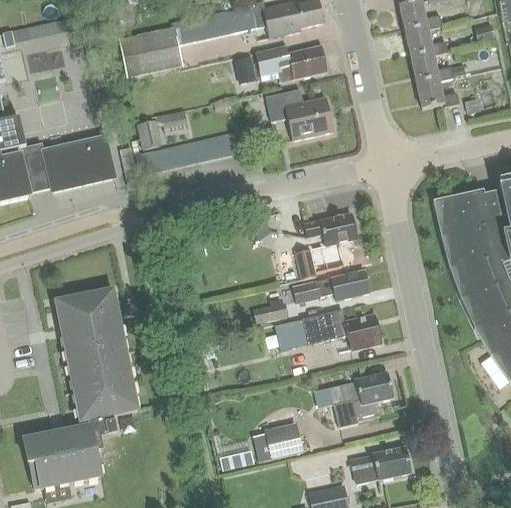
[(177,43),(185,42),(267,24),(270,36),(298,30),(297,27),(321,22),(317,0),(294,5),(293,2),(264,8),(263,2),(240,7),(240,9),(173,23),(174,27),(118,39),(126,78),(182,66),(177,43)]
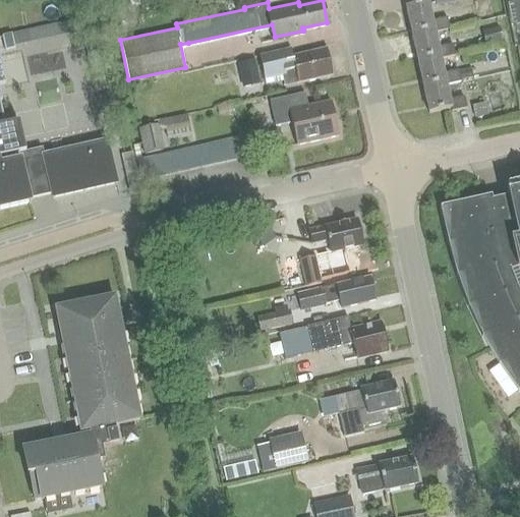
[(435,25),(436,30),(450,26),(447,15),(432,18),(428,0),(424,0),(406,4),(411,31),(435,25)]
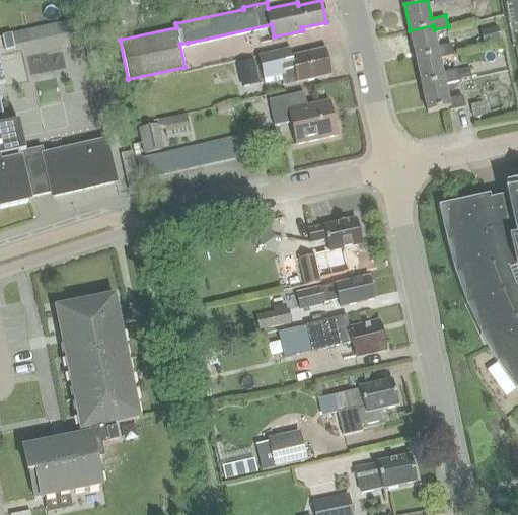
[(66,43),(61,18),(0,30),(0,40),(1,46),(26,41),(28,51),(66,43)]
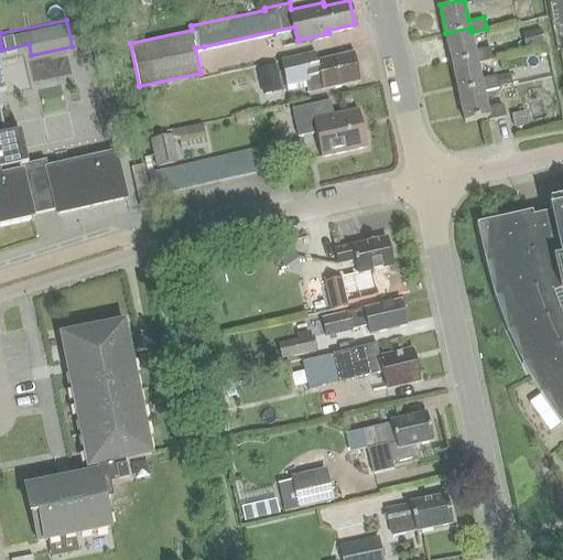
[(445,33),(452,62),(476,57),(477,61),(493,57),(490,44),(475,47),(472,32),(471,28),(445,33)]
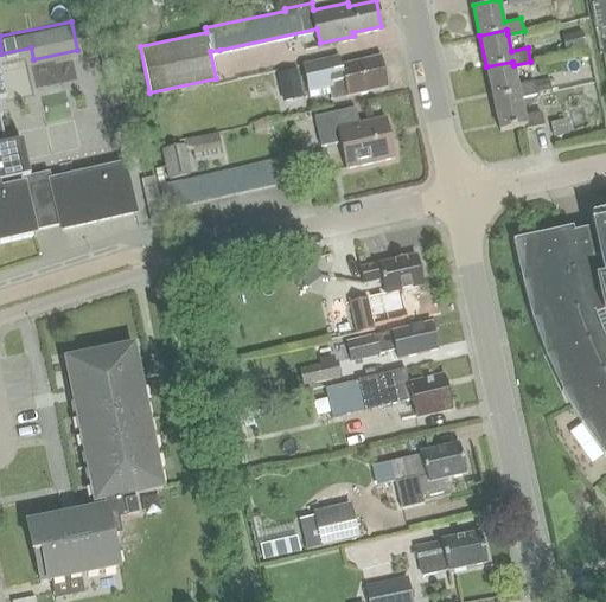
[(339,53),(303,63),(310,90),(330,85),(332,97),(349,94),(364,91),(364,89),(387,84),(381,55),(342,64),(339,53)]
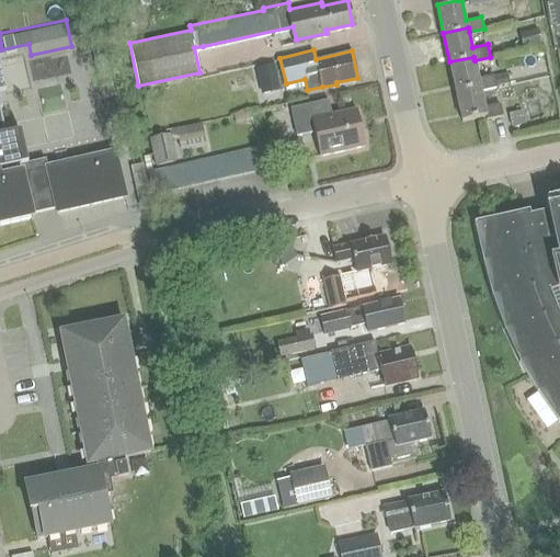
[(46,157),(29,161),(21,128),(7,132),(0,102),(2,102),(0,90),(0,84),(7,83),(0,54),(0,223),(33,215),(32,209),(56,204),(57,209),(127,194),(116,148),(48,163),(46,157)]
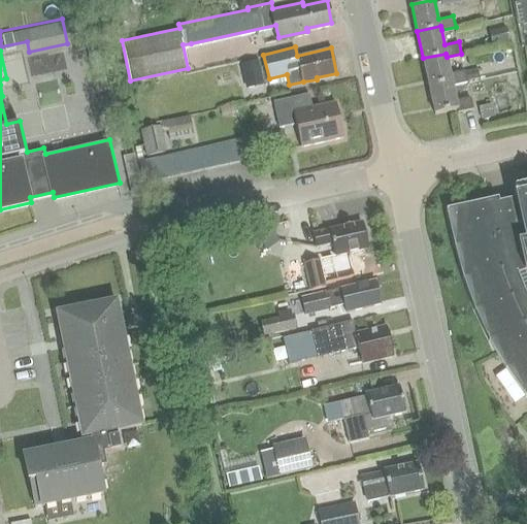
[(452,83),(466,79),(467,79),(464,69),(450,72),(447,57),(446,54),(423,58),(428,85),(452,80),(452,83)]
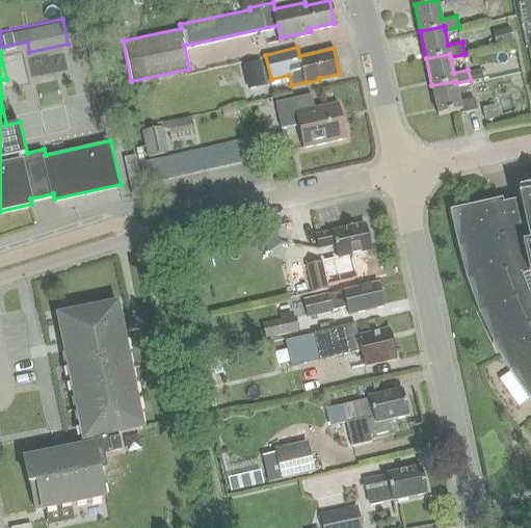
[(251,83),(268,79),(262,57),(245,61),(251,83)]
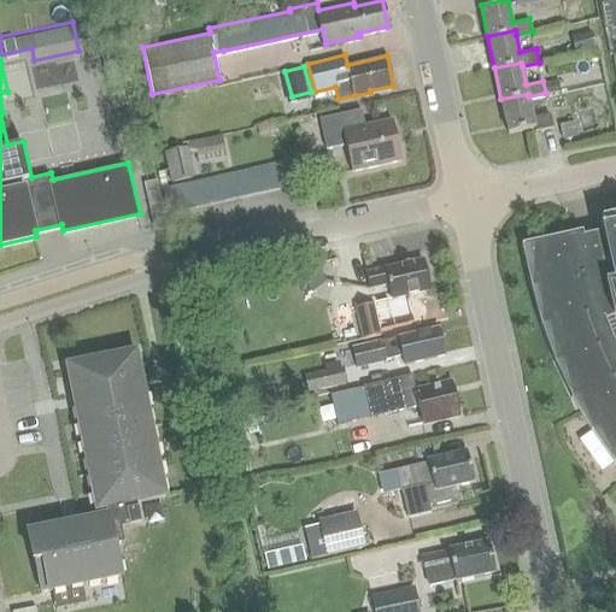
[(559,78),(544,81),(546,93),(562,89),(559,78)]
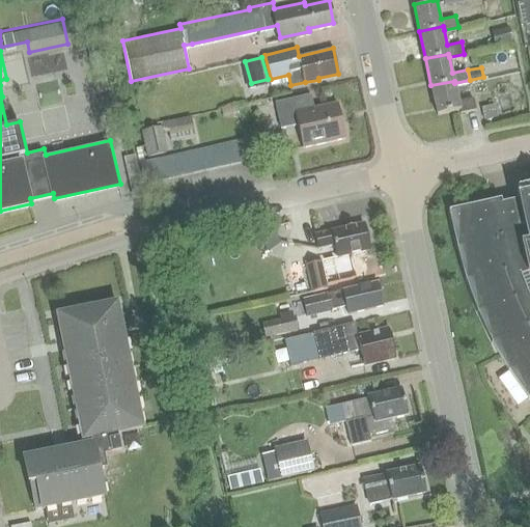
[(454,81),(430,85),(437,113),(459,108),(459,110),(475,107),(473,95),(458,99),(454,83),(454,81)]
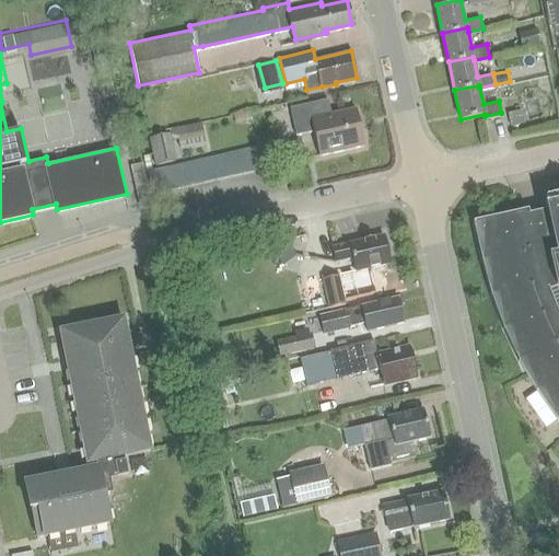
[(356,106),(330,112),(328,99),(290,106),(295,134),(315,129),(321,153),(364,143),(356,106)]
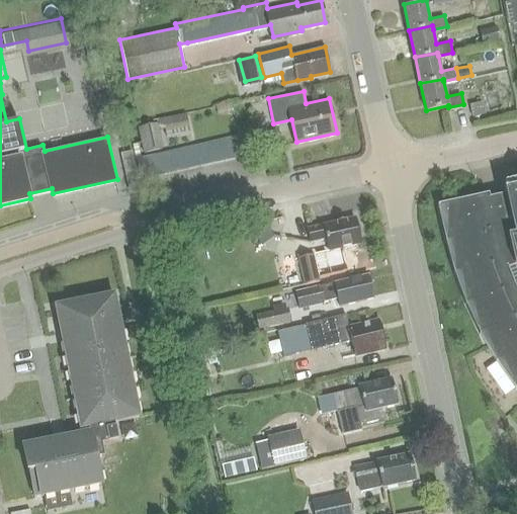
[(159,120),(139,124),(144,151),(164,147),(160,126),(188,120),(186,111),(158,117),(159,120)]
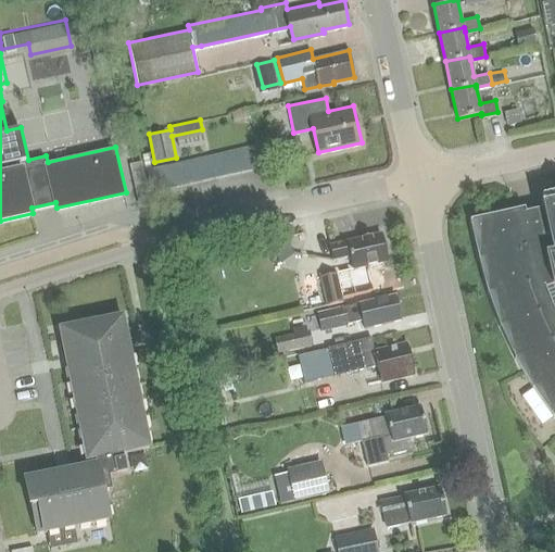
[(281,137),(264,141),(269,164),(286,161),(281,137)]
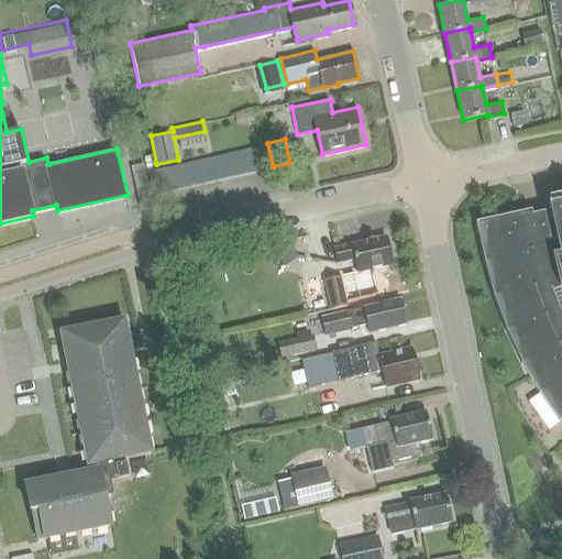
[(267,143),(254,146),(260,170),(273,166),(267,143)]
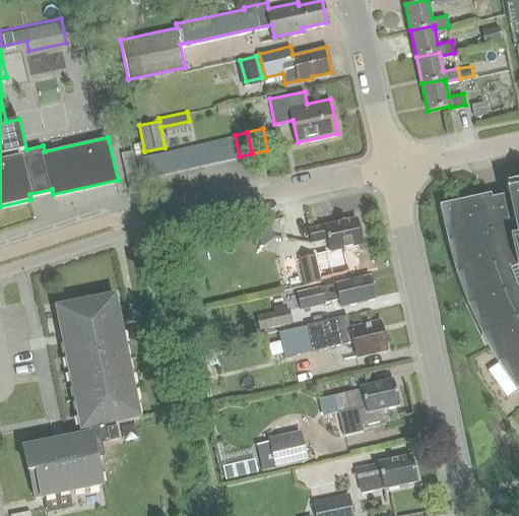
[(235,135),(222,137),(228,158),(240,156),(235,135)]
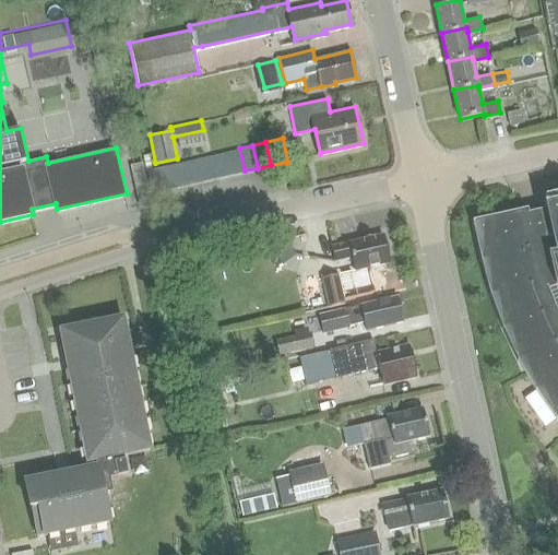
[(239,148),(226,151),(232,174),(245,170),(239,148)]
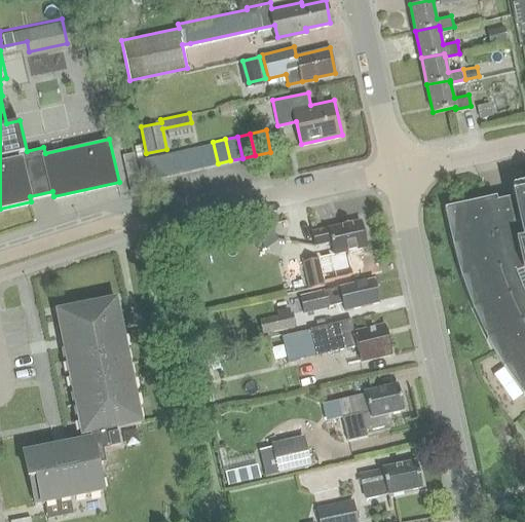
[(213,142),(200,145),(205,166),(218,163),(213,142)]
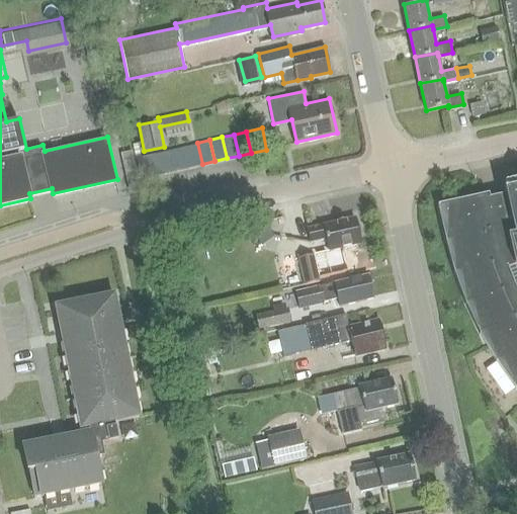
[(197,143),(185,145),(190,167),(202,164),(197,143)]
